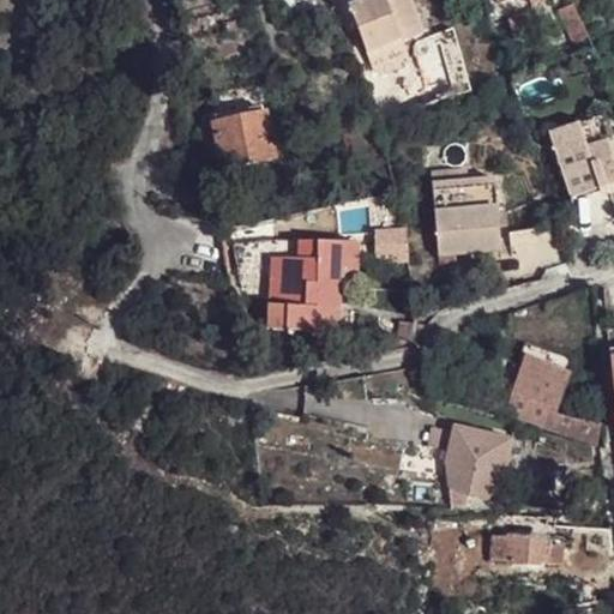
[(408,53),(403,41),(425,32),(411,0),(368,0),(350,7),(372,66),(408,53)]
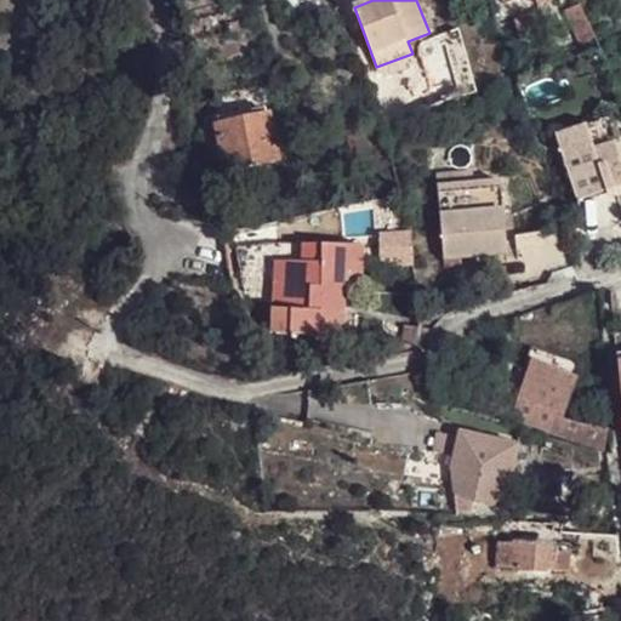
[(597,38),(580,5),(567,10),(584,44),(597,38)]
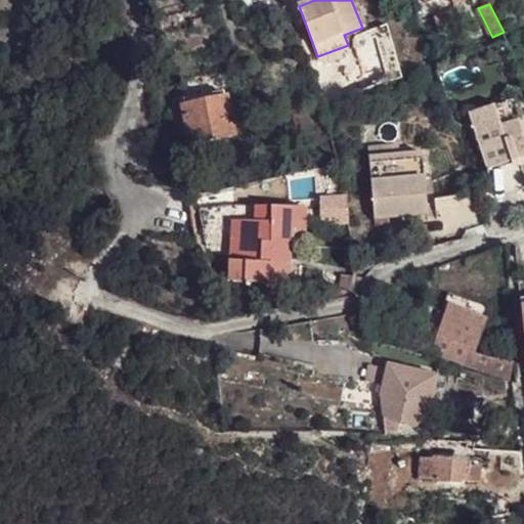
[(453,33),(446,11),(435,15),(443,37),(453,33)]
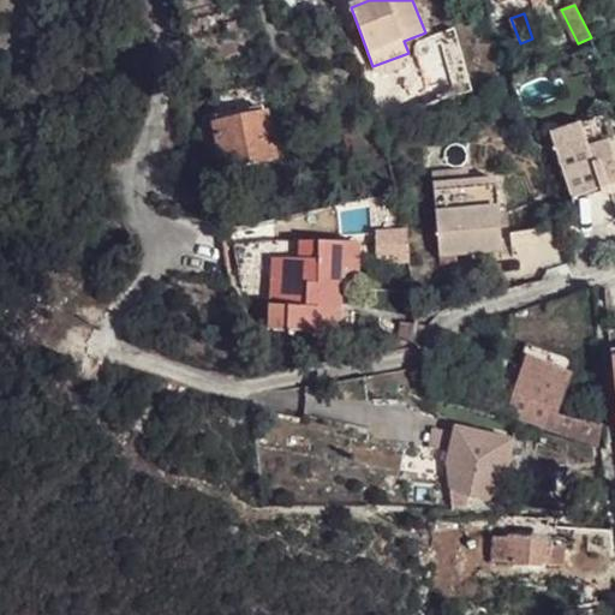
[(381,113),(393,108),(386,93),(374,97),(381,113)]
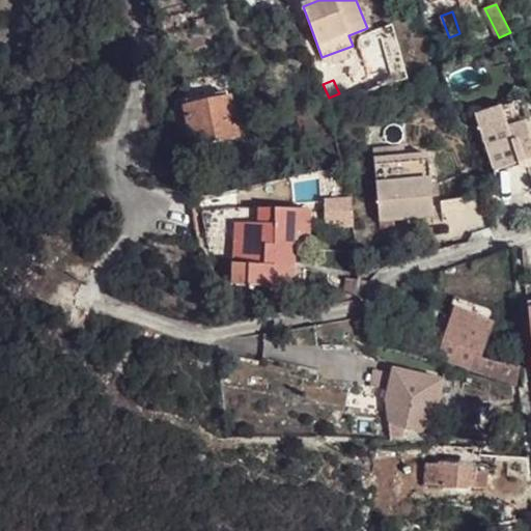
[(239,137),(230,100),(187,108),(196,146),(239,137)]
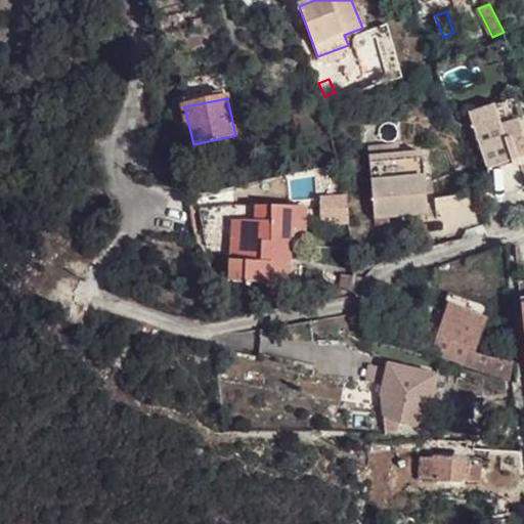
[(503,120),(519,116),(514,98),(498,102),(503,120)]
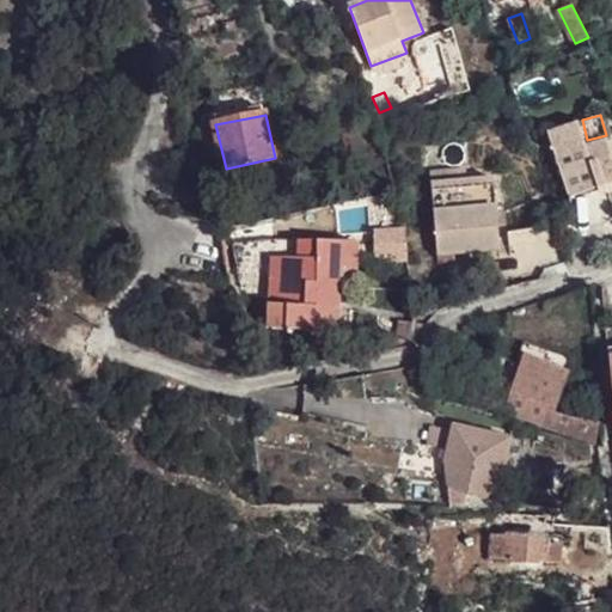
[(611,179),(611,164),(591,171),(595,184),(611,179)]
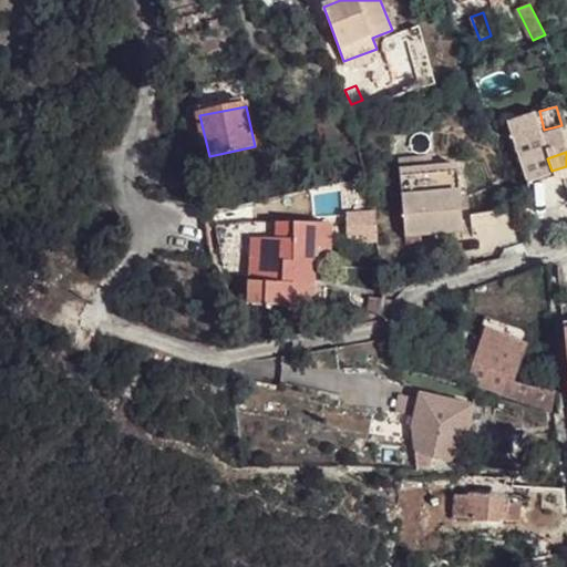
[(394,158),(395,168),(428,163),(426,153),(394,158)]
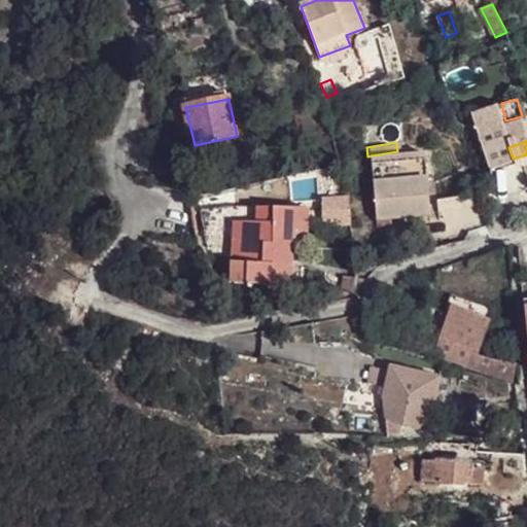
[(508,147),(485,154),(503,211),(526,203),(526,176),(526,173),(526,154),(513,159),(508,147)]
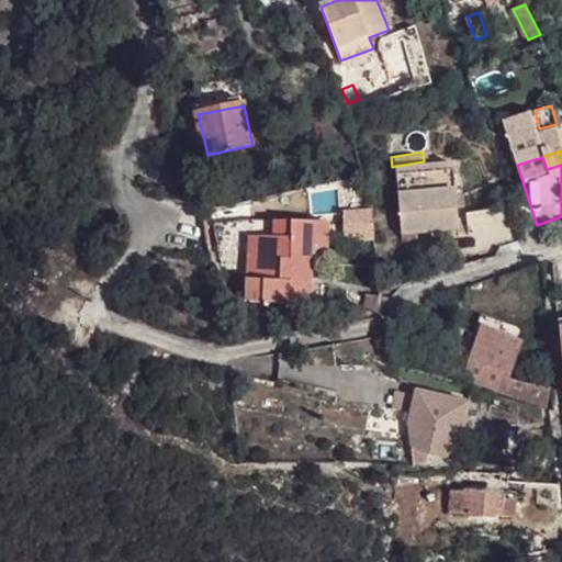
[(392,167),(402,232),(447,225),(445,213),(457,212),(448,158),(424,161),(392,167)]
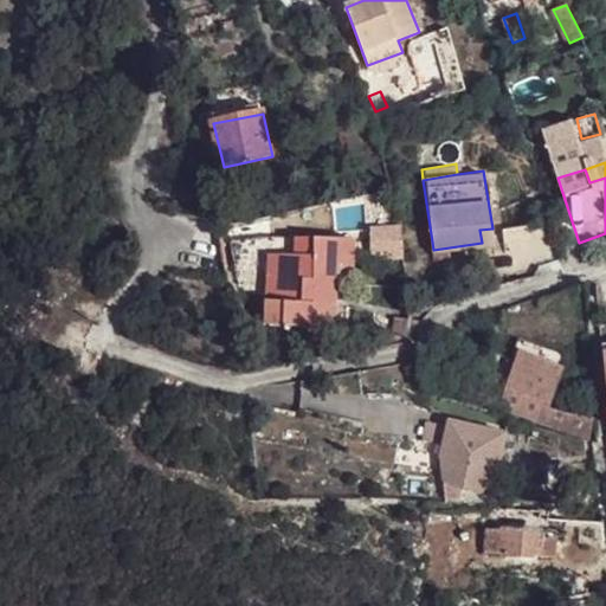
[(400,224),(368,226),(371,259),(404,257),(400,224)]
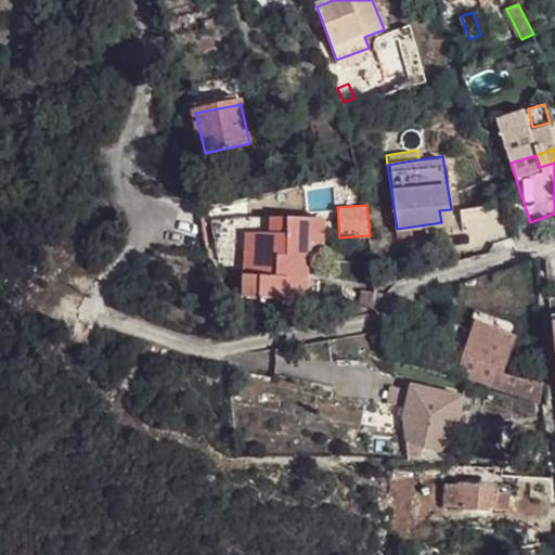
[(451,209),(439,210),(441,222),(453,221),(451,209)]
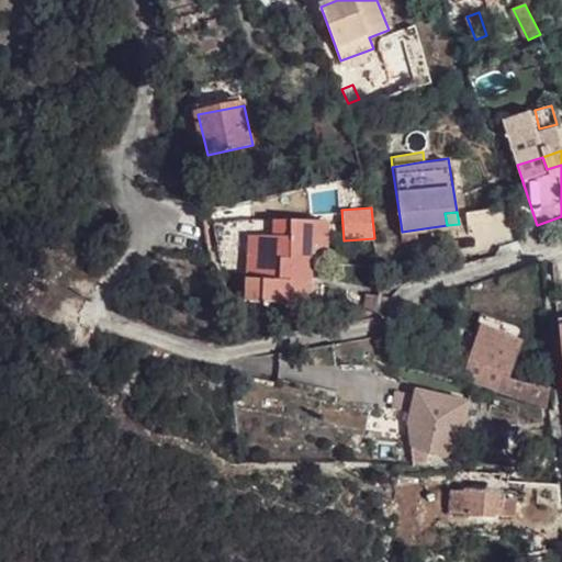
[(326,244),(329,244),(329,223),(272,222),(272,239),(247,238),(244,301),(313,305),(316,263),(318,243),(326,244)]
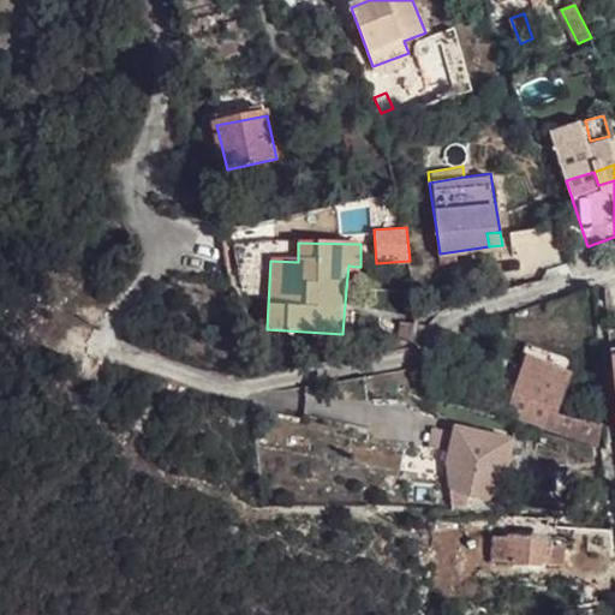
[(348,266),(346,288),(357,288),(357,267),(348,266)]
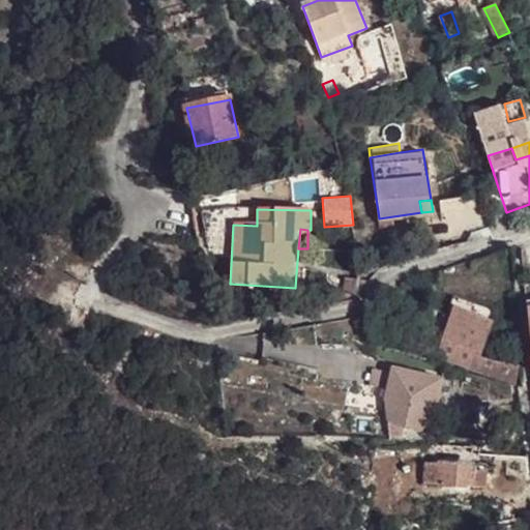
[(359,284),(359,281),(343,278),(340,299),(359,298),(359,284)]
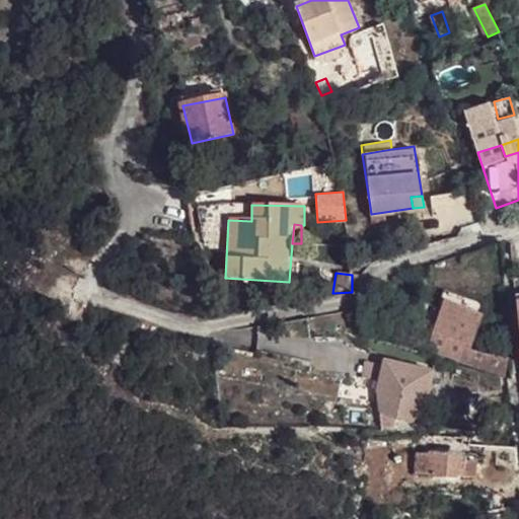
[(482,313),(446,301),(435,336),(431,348),(445,353),(445,355),(460,361),(487,370),(487,371),(506,375),(508,361),(470,347),(482,313)]
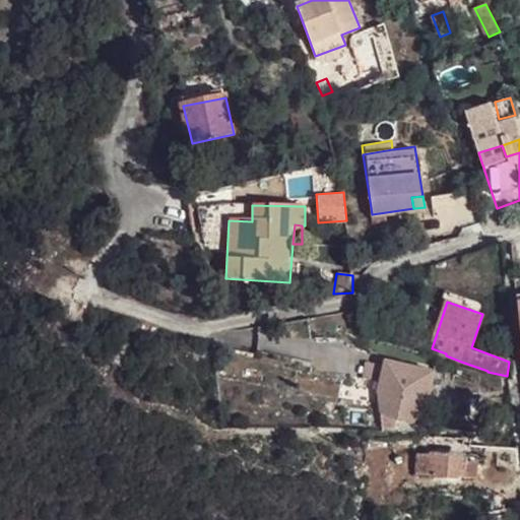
[(382,358),(379,367),(391,369),(393,367),(395,368),(397,362),(382,358)]
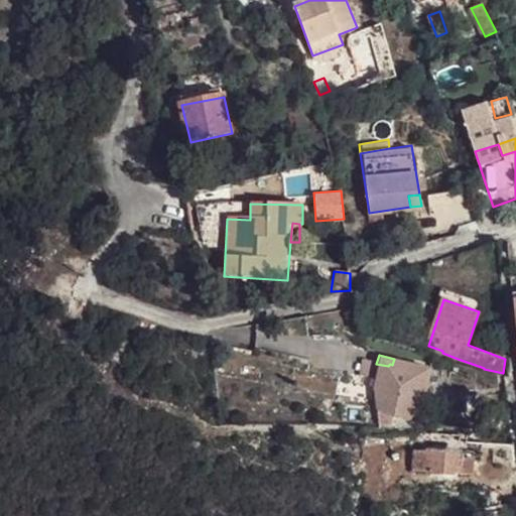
[(376,388),(387,392),(397,360),(394,359),(392,365),(390,364),(388,366),(376,364),(374,373),(376,388)]
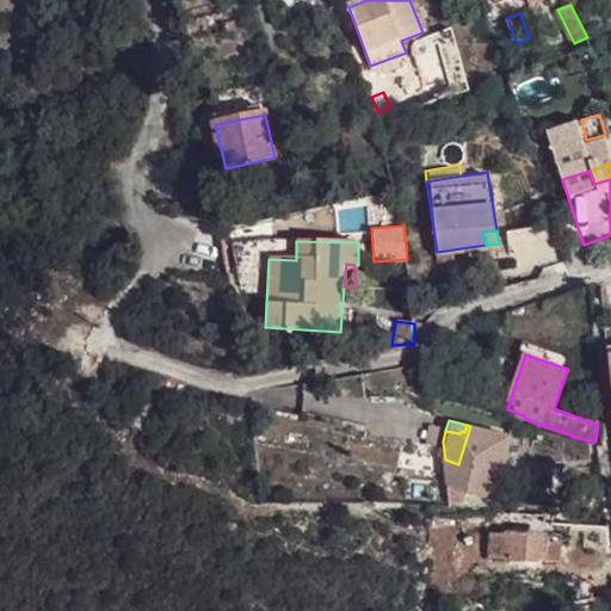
[(505,436),(470,426),(458,464),(492,474),(505,436)]
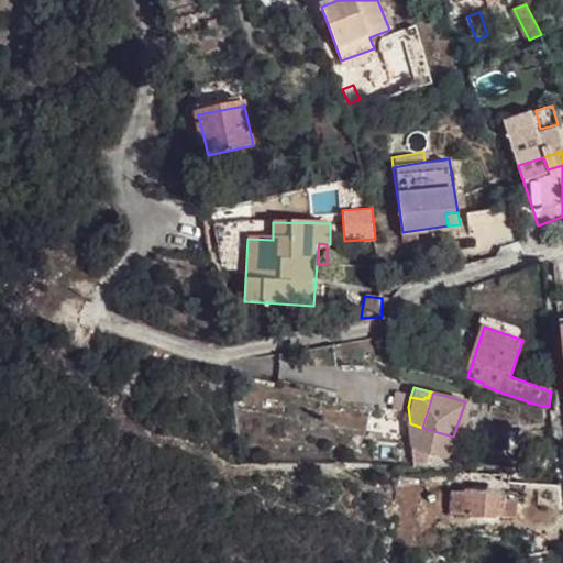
[(453,437),(452,441),(460,443),(471,404),(465,401),(453,437)]
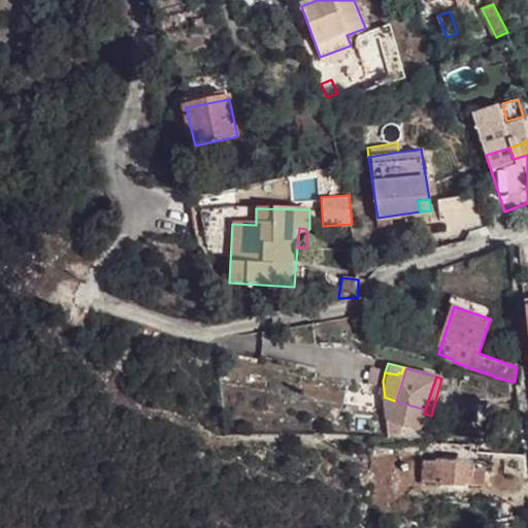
[(424,414),(425,409),(396,401),(385,397),(388,420),(406,426),(418,429),(424,414)]
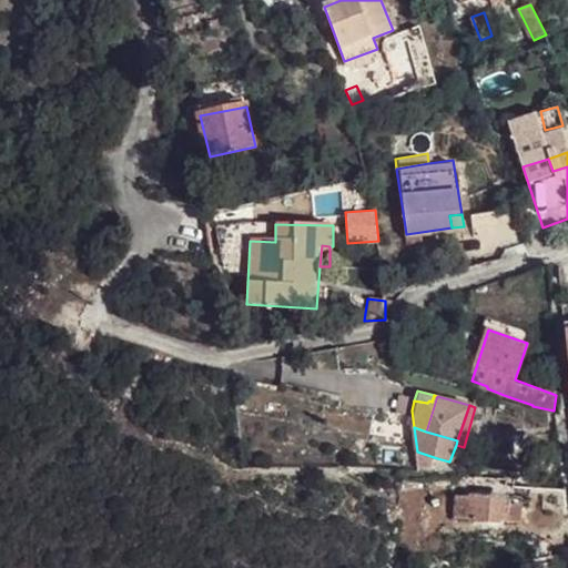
[(434,466),(437,458),(417,452),(419,463),(434,466)]
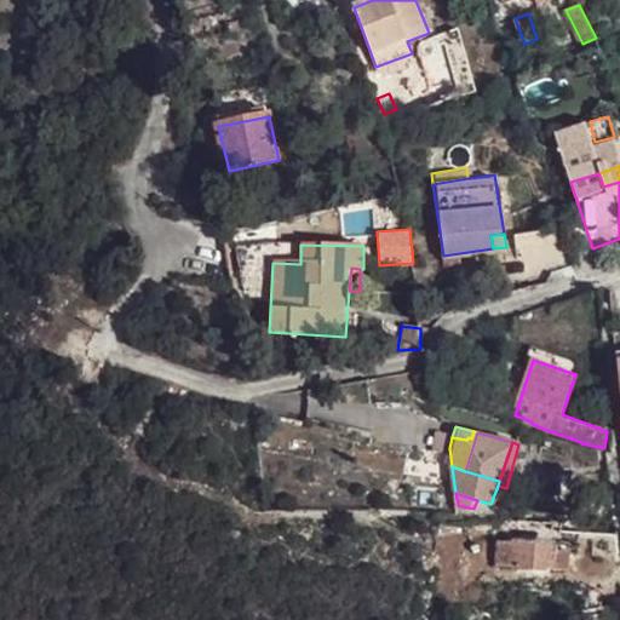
[(495,540),(494,564),(567,566),(567,547),(554,546),(555,524),(517,522),(517,541),(495,540)]
